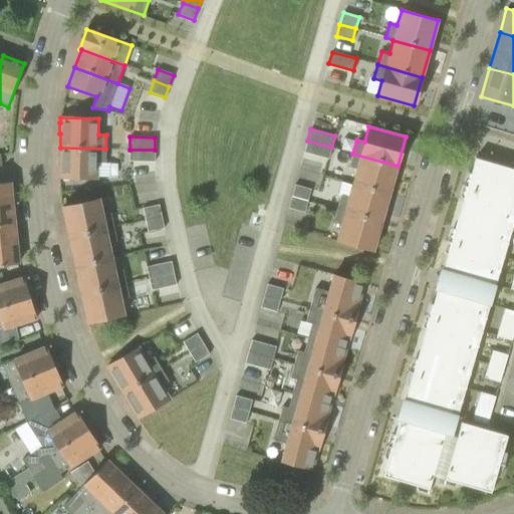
[(331,148),(307,141),(304,153),(328,160),(331,148)]
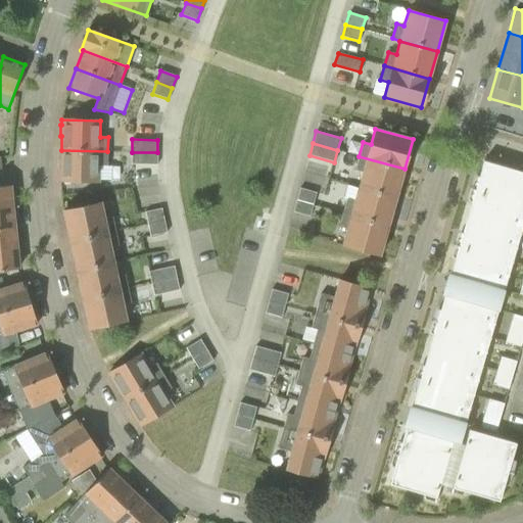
[(61,150),(60,164),(59,164),(59,176),(60,176),(60,181),(99,182),(99,165),(107,165),(107,151),(61,150)]
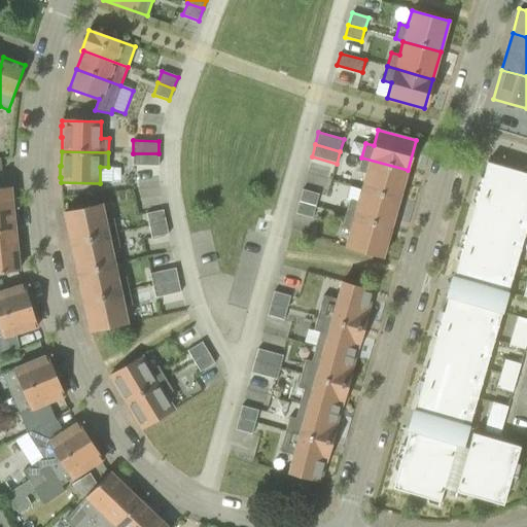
[(159,155),(159,153),(133,153),(133,166),(159,166),(159,155)]
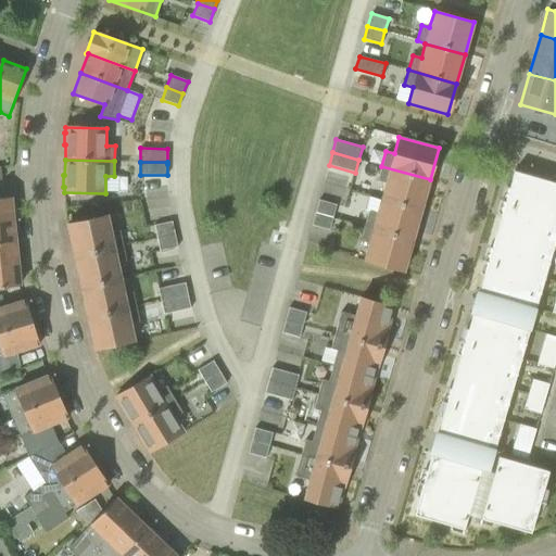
[(386,184),(381,199),(421,210),(430,179),(381,166),(378,180),(386,184)]
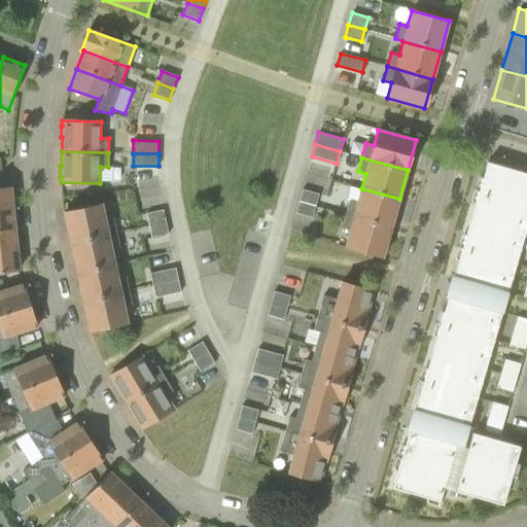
[(479,367),(526,202),(526,173),(487,162),(454,276),(453,276),(453,277),(458,279),(452,296),(448,295),(447,296),(448,296),(431,353),(479,367)]
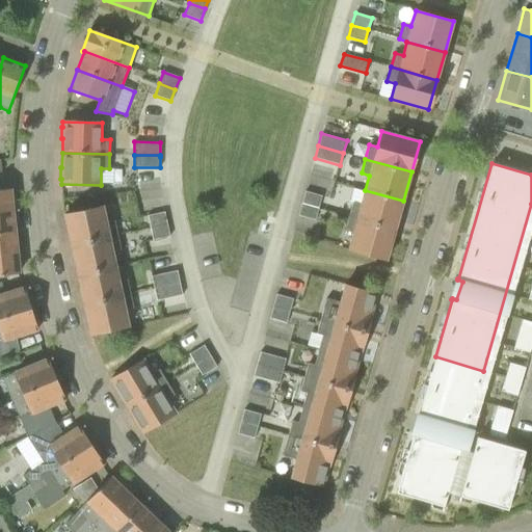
[(0,211),(12,210),(10,189),(0,189),(0,211)]
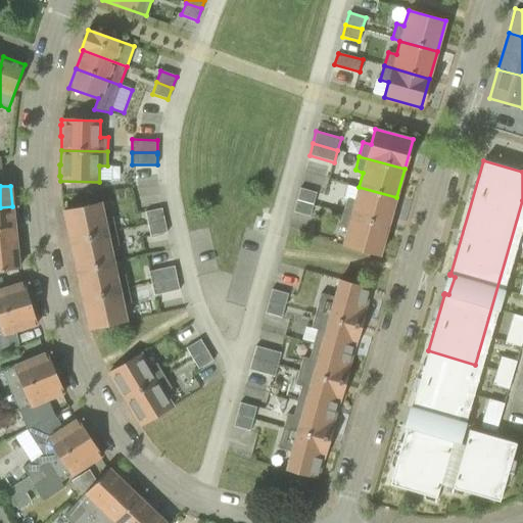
[(347,199),(343,212),(388,226),(396,197),(359,187),(354,201),(347,199)]
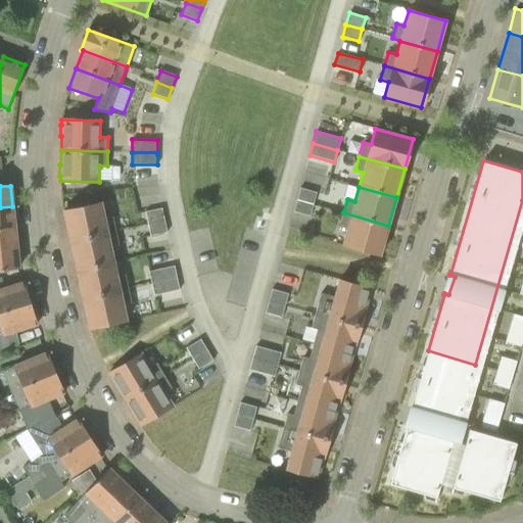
[(313,204),(317,192),(300,188),(296,200),(313,204)]
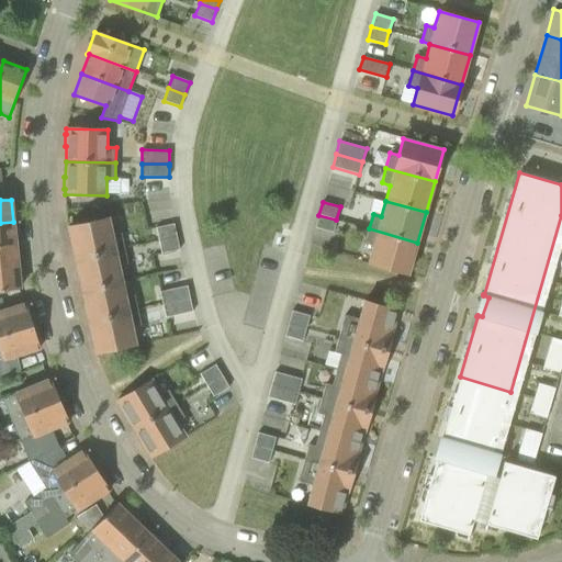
[(336,220),(318,215),(315,227),(333,233),(336,220)]
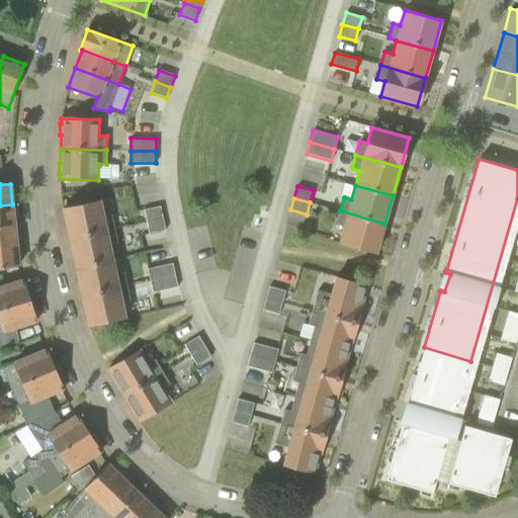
[(111,214),(103,217),(100,200),(63,208),(64,213),(63,213),(65,225),(66,225),(69,239),(114,229),(111,214)]
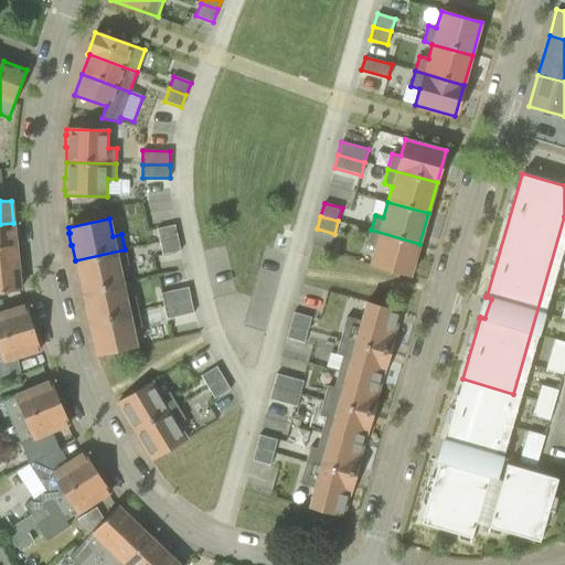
[(0,246),(16,245),(13,223),(0,224),(0,246)]
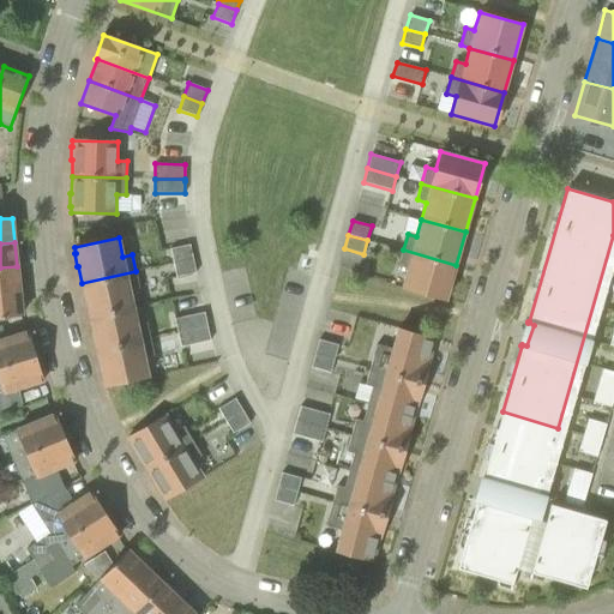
[(190,245),(170,248),(174,263),(193,259),(190,245)]
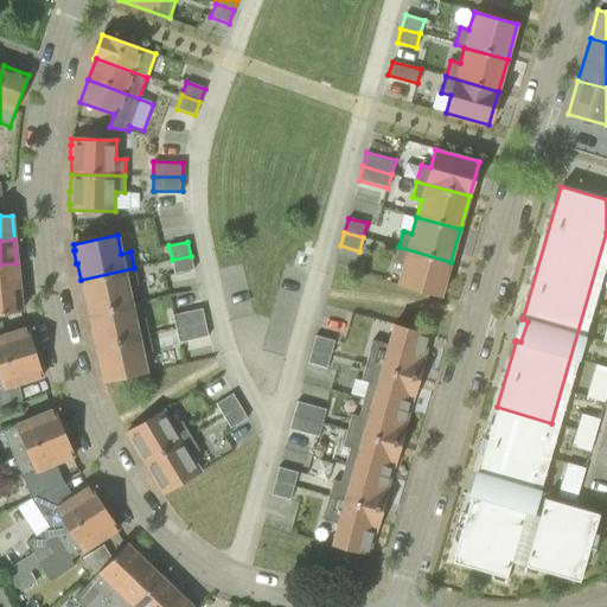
[(441,295),(451,262),(398,247),(394,263),(403,266),(398,283),(441,295)]
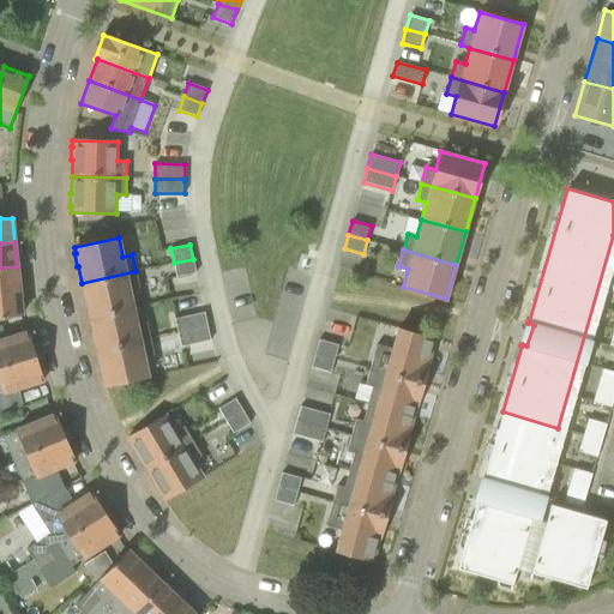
[(174,263),(176,277),(196,272),(193,259),(174,263)]
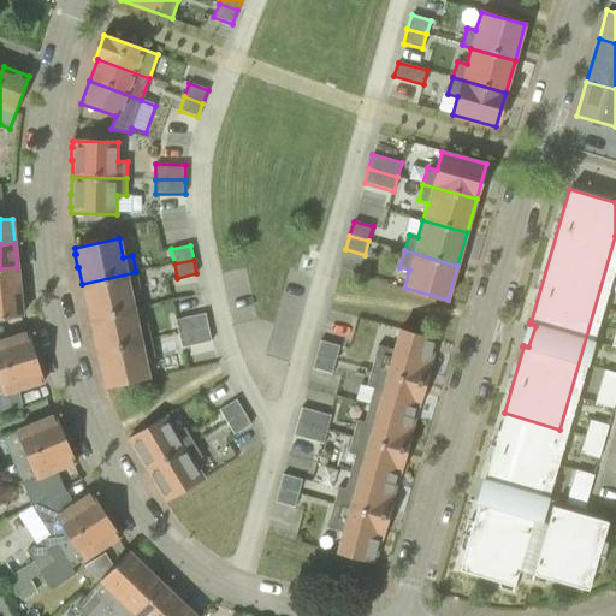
[(0,291),(19,290),(17,267),(0,268),(0,291)]
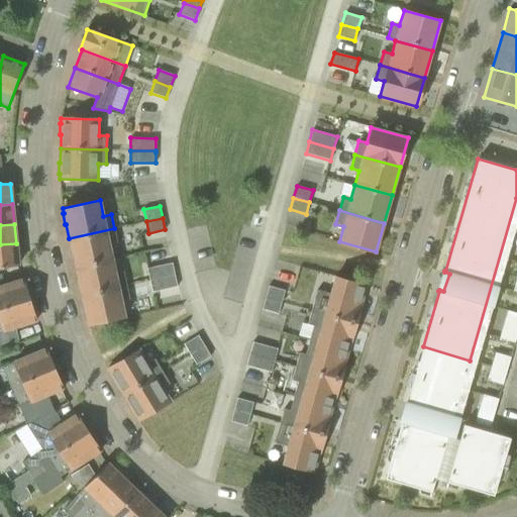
[(74,263),(75,267),(112,259),(109,243),(117,242),(114,228),(69,238),(72,251),(71,251),(74,263)]
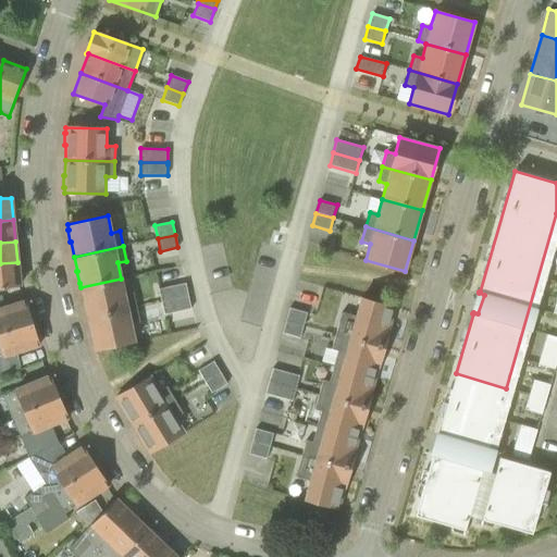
[(0,286),(20,285),(17,262),(0,263),(0,286)]
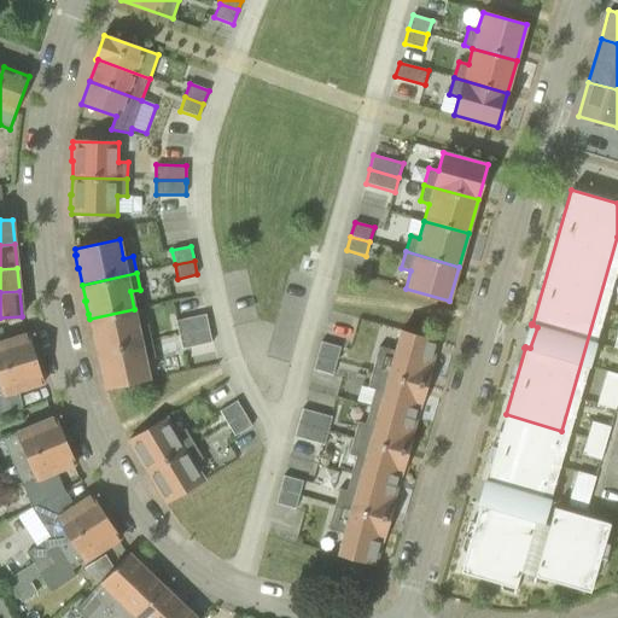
[(147,325),(138,326),(134,309),(89,319),(91,320),(89,320),(93,337),(93,336),(97,353),(151,340),(147,325)]
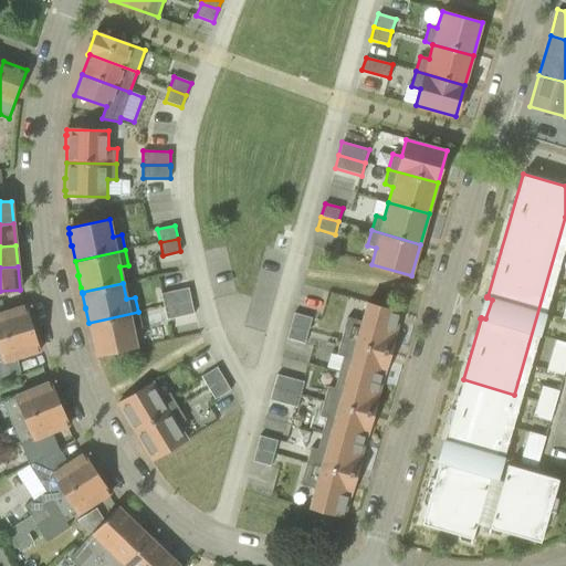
[(188,287),(161,293),(164,306),(191,301),(188,287)]
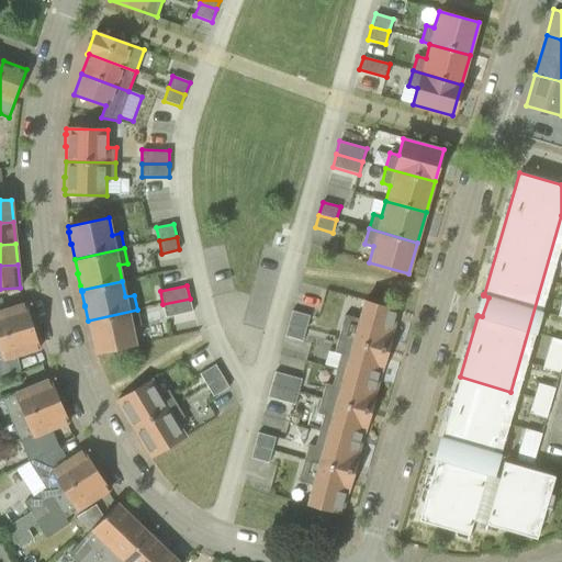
[(190,299),(163,304),(166,317),(192,312),(190,299)]
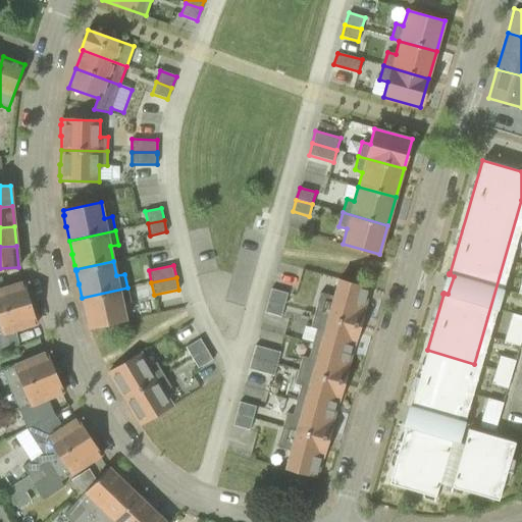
[(333,297),(320,293),(315,310),(360,322),(370,289),(338,279),(333,297)]
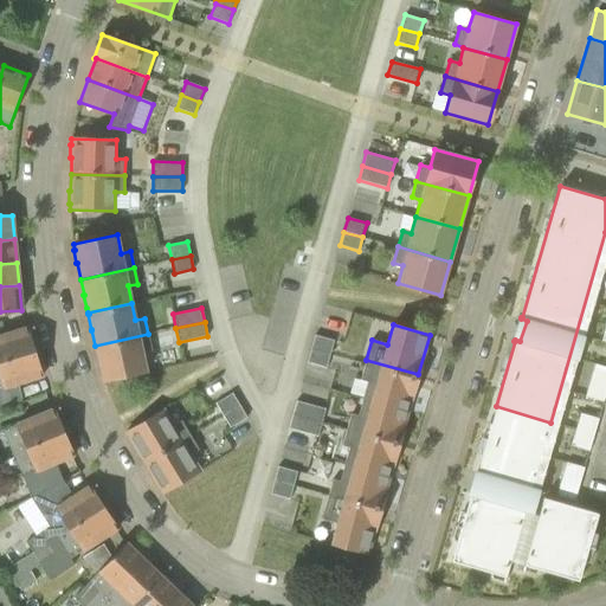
[(0,361),(34,352),(27,327),(0,334),(0,361)]
